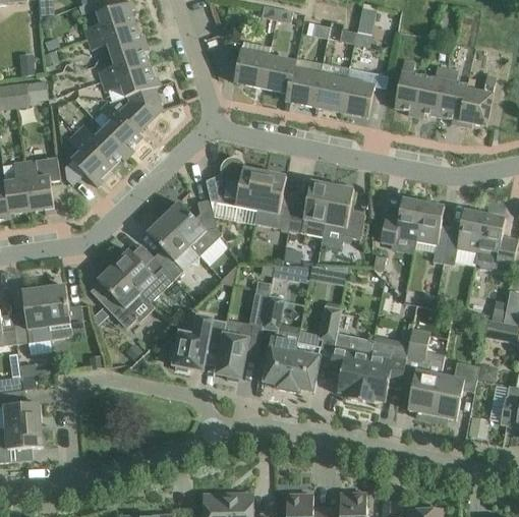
[(88,39),(134,22),(130,9),(133,7),(130,0),(127,0),(96,11),(100,22),(74,31),(78,41),(88,38),(88,39)]
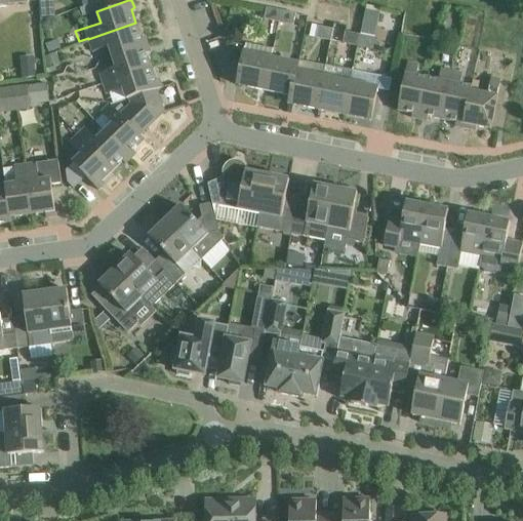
[(38,3),(39,17),(54,13),(53,2),(38,3)]
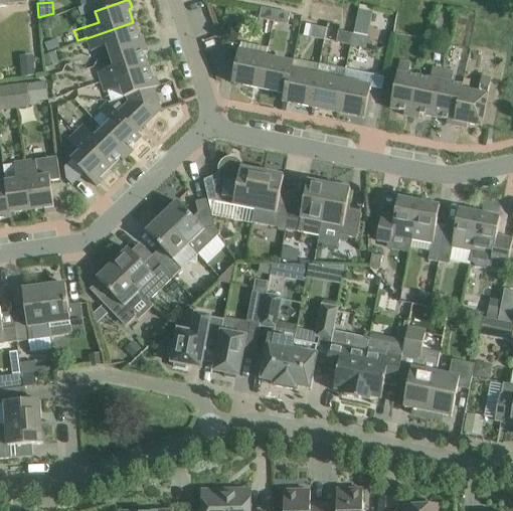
[(271,18),(273,6),(261,4),(258,16),(271,18)]
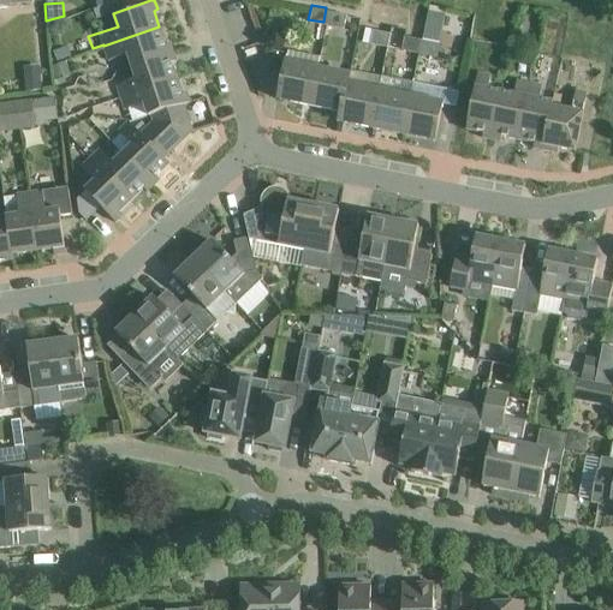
[(326,7),(323,22),(343,25),(346,12),(326,7)]
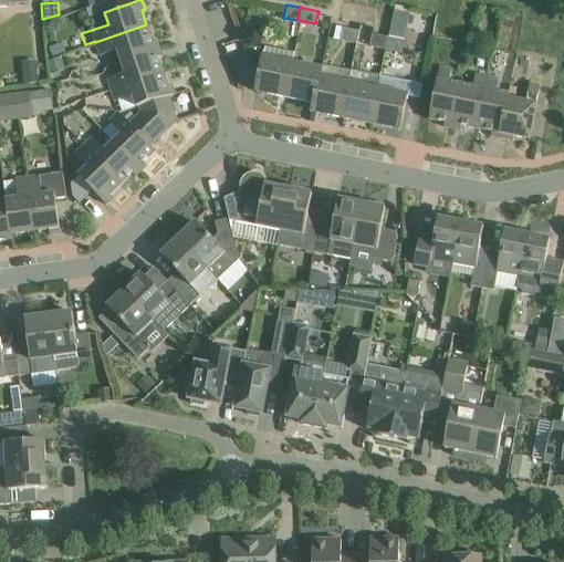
[(150,39),(148,30),(146,24),(95,42),(98,53),(116,48),(119,59),(157,45),(155,38),(150,39)]
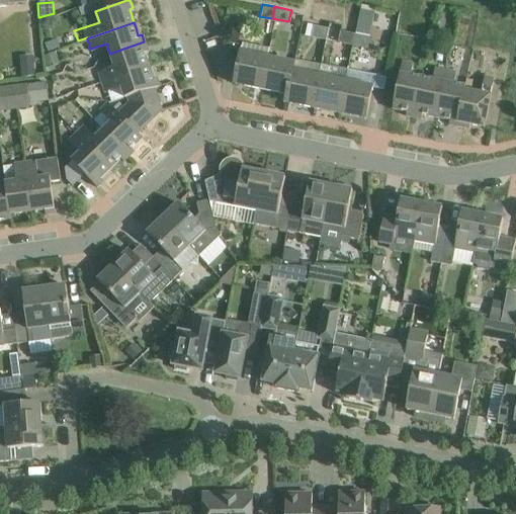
[(328,25),(313,22),(311,34),(326,37),(328,25)]
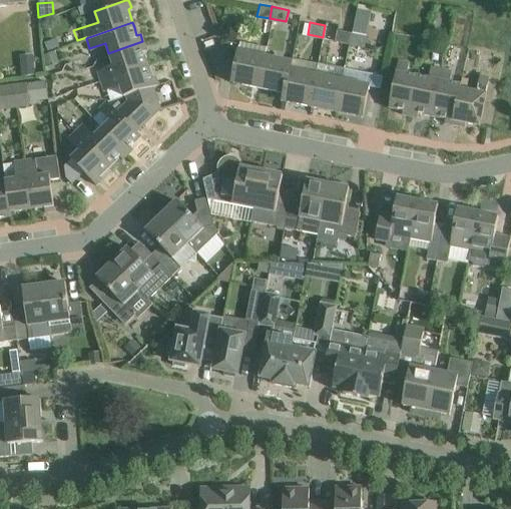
[(350,30),(338,28),(336,28),(334,39),(347,42),(350,30)]
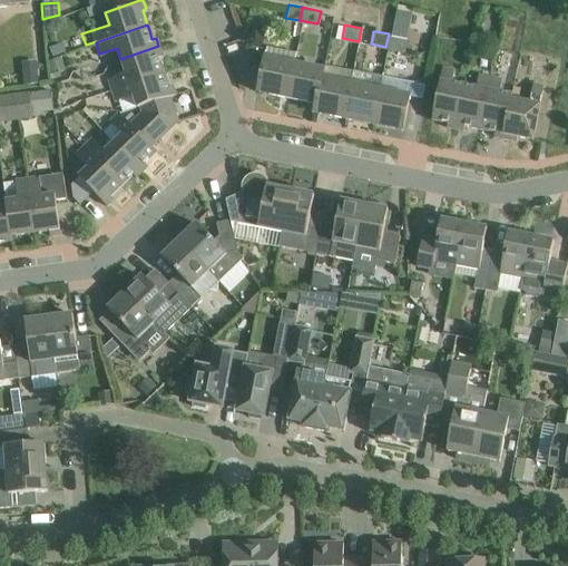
[(403,50),(407,37),(389,33),(385,47),(403,50)]
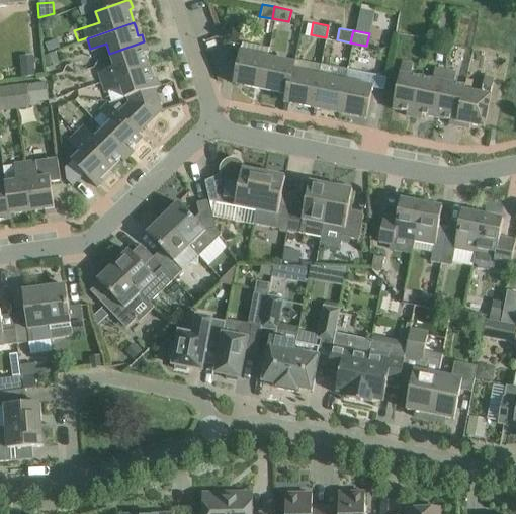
[(44,40),(47,49),(59,45),(56,36),(44,40)]
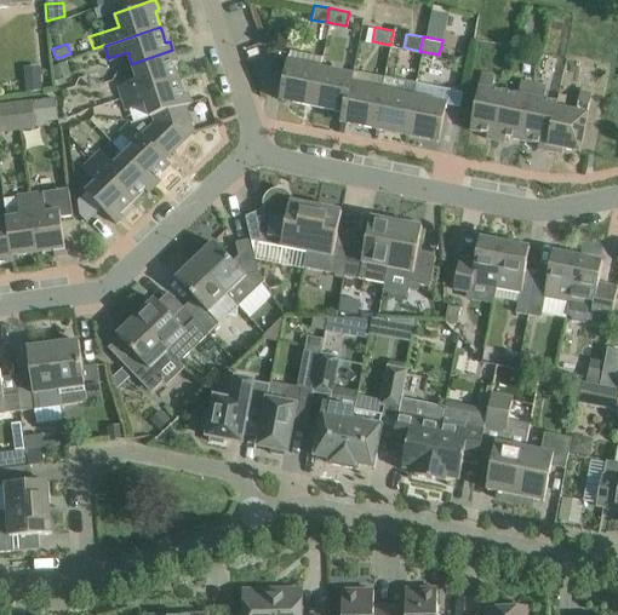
[(177,75),(172,64),(171,59),(176,58),(172,50),(131,64),(136,76),(107,86),(110,98),(120,96),(177,75)]
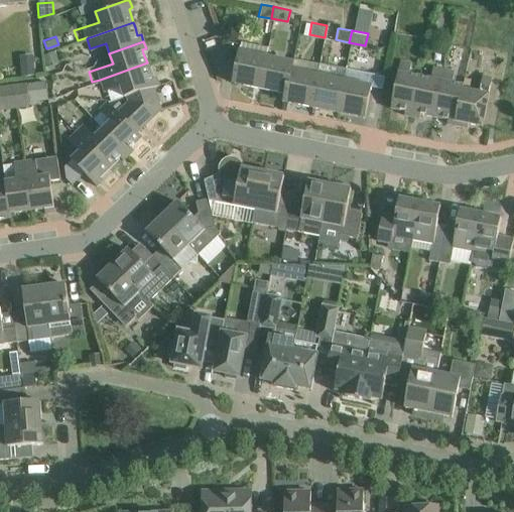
[(264,54),(258,53),(238,49),(232,81),(258,86),(264,54)]
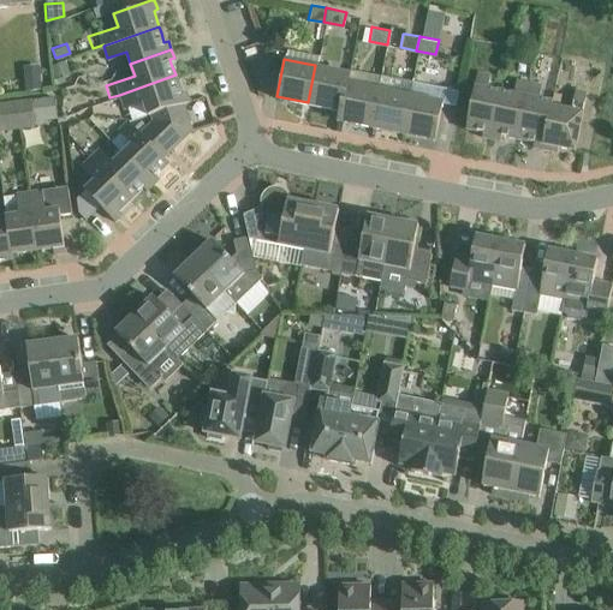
[(39,60),(22,61),(24,87),(41,84),(39,60)]
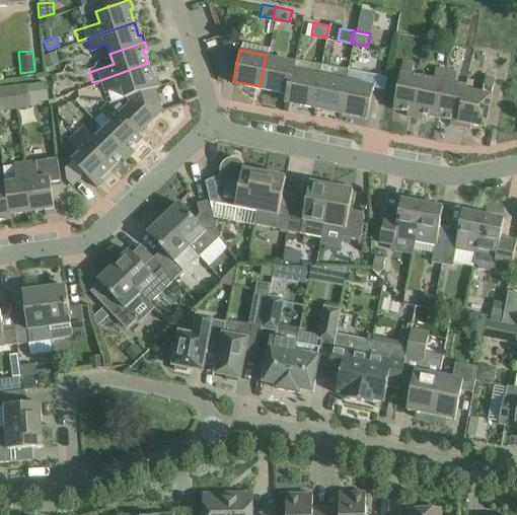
[(293,61),(266,55),(260,86),(286,91),(293,61)]
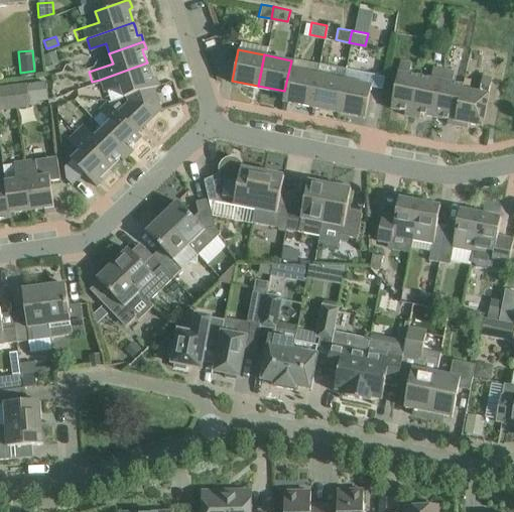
[(410,114),(417,75),(407,73),(409,60),(400,58),(389,106),(403,109),(403,113),(410,114)]
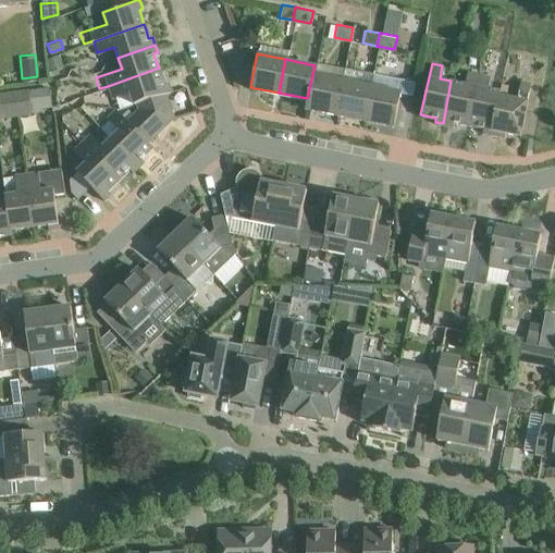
[(334,113),(341,78),(313,74),(316,65),(315,65),(307,98),(306,107),(334,113)]
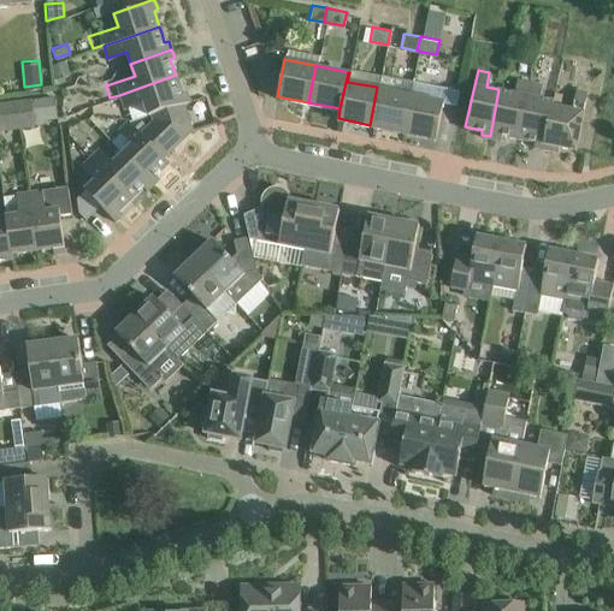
[(401,131),(412,79),(381,72),(378,88),(377,87),(370,125),(401,131)]
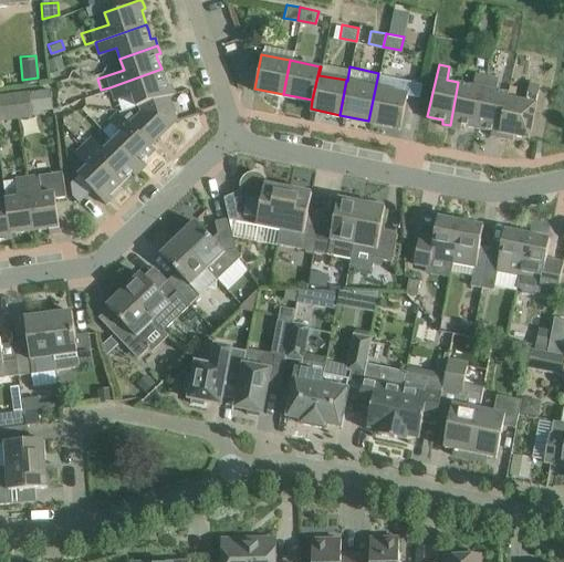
[(173,92),(171,86),(170,83),(166,84),(162,69),(110,87),(114,99),(131,93),(135,105),(138,104),(167,94),(167,93),(173,92)]
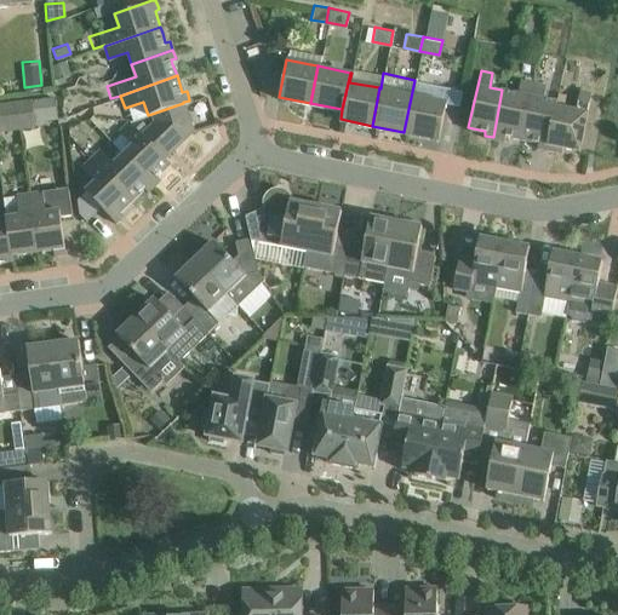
[(531,80),(518,78),(515,93),(502,90),(493,137),(503,139),(504,134),(519,137),(531,80)]
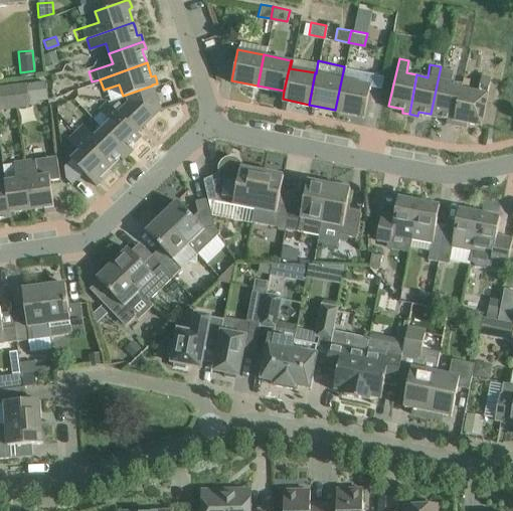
[(380,86),(382,73),(344,66),(335,110),(362,115),(366,96),(368,83),(380,86)]
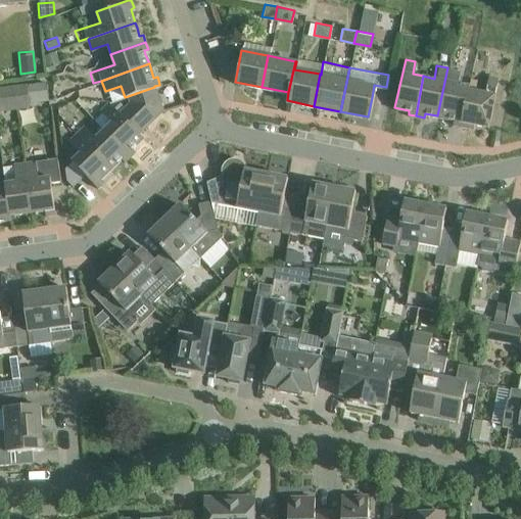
[(460,71),(447,67),(437,115),(453,119),(452,123),(458,124),(465,90),(466,85),(458,83),(460,71)]
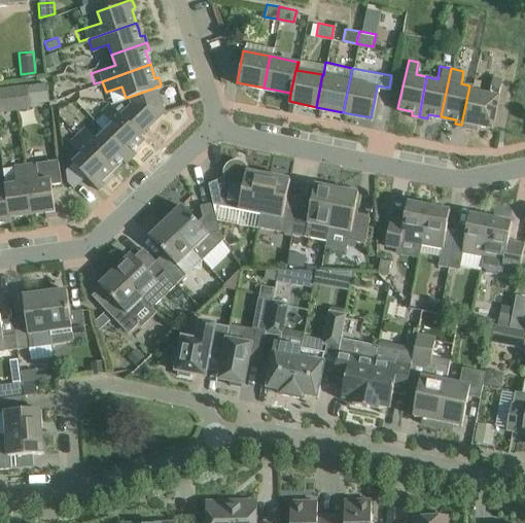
[(491,127),(495,106),(500,78),(490,76),(487,95),(468,91),(461,125),(476,128),(477,124),(491,127)]
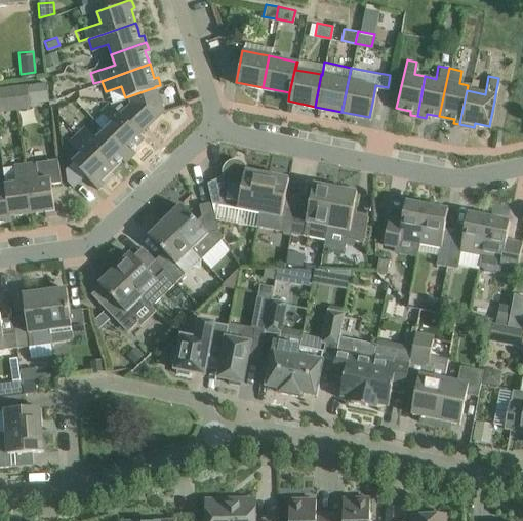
[(13,84),(16,108),(29,107),(26,83),(13,84)]
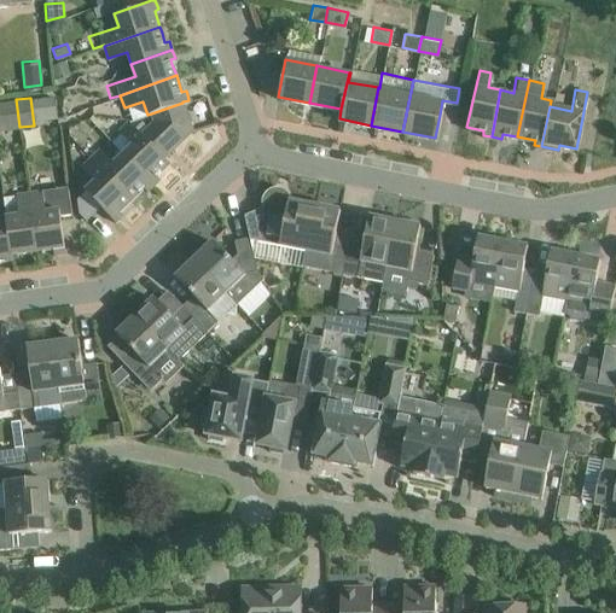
[(0,129),(19,127),(16,99),(0,100),(0,129)]
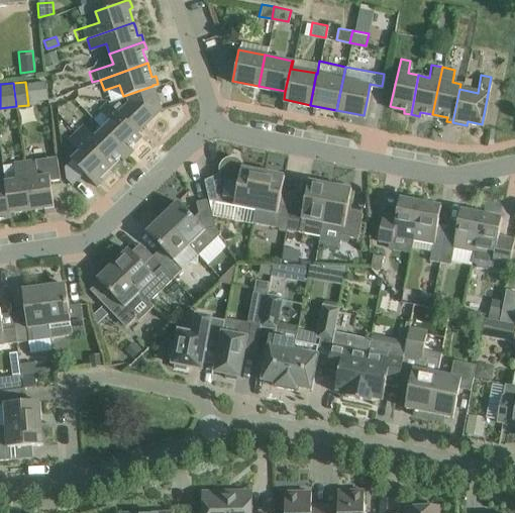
[(117,111),(136,130),(161,107),(152,86),(126,95),(128,101),(117,111)]
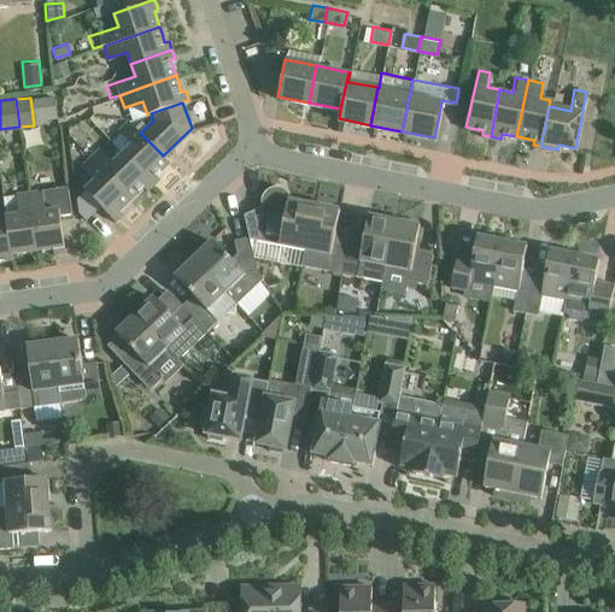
[(163,156),(140,133),(128,119),(118,129),(132,143),(122,152),(152,183),(158,177),(156,174),(168,162),(163,156)]
